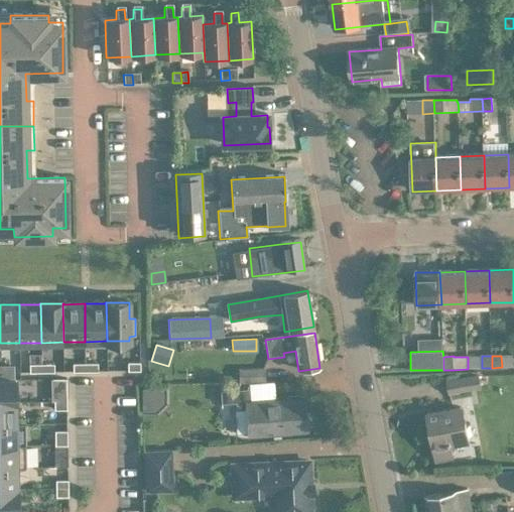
[(140,363),(127,363),(128,372),(140,372),(140,363)]
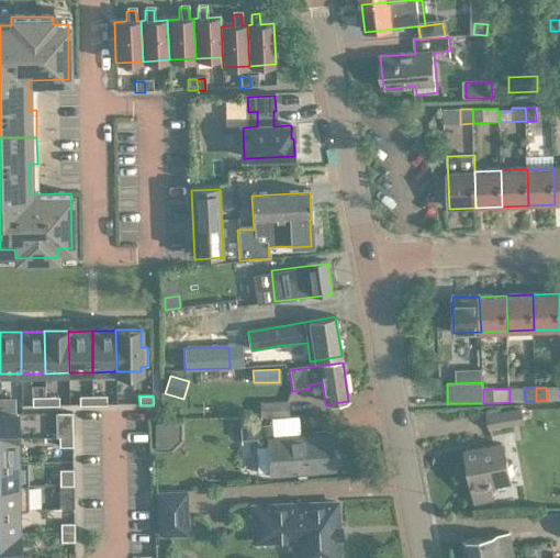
[(79,397),(79,406),(93,406),(93,397),(79,397)]
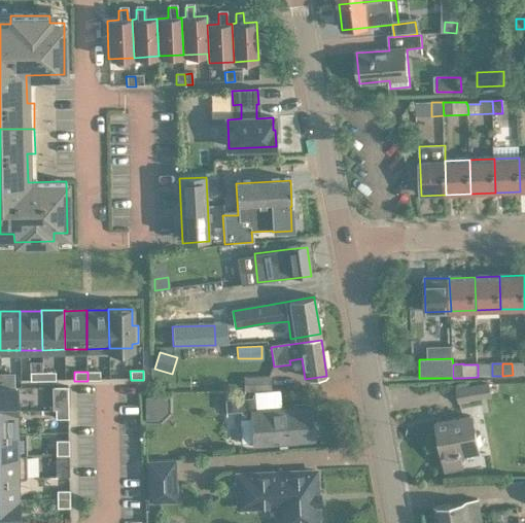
[(88,372),(88,381),(100,380),(100,372),(88,372)]
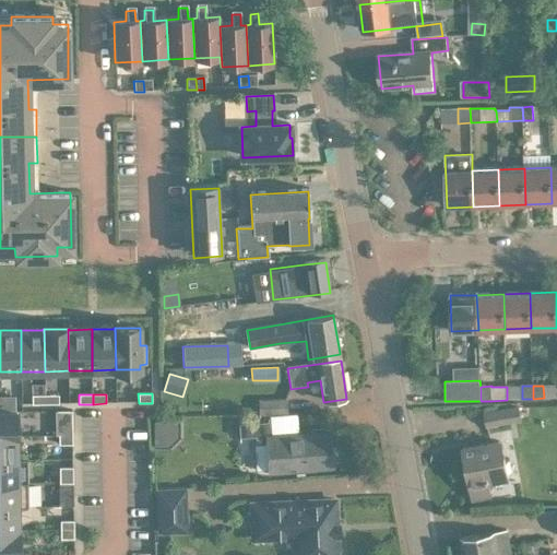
[(32,405),(46,404),(45,396),(32,396),(32,405)]
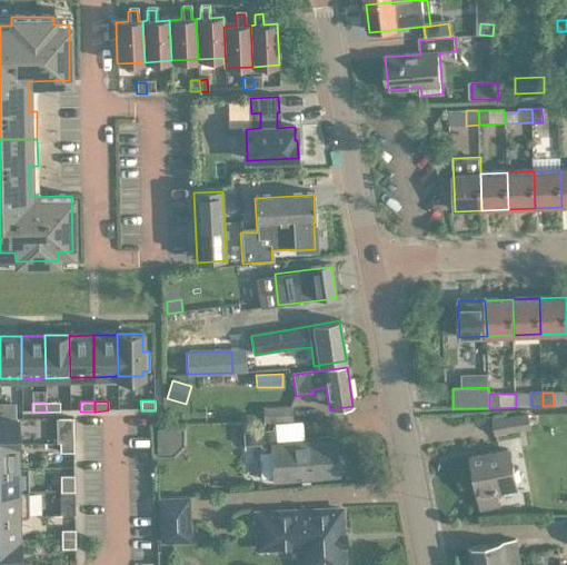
[(60,403),(46,403),(47,412),(60,412),(60,403)]
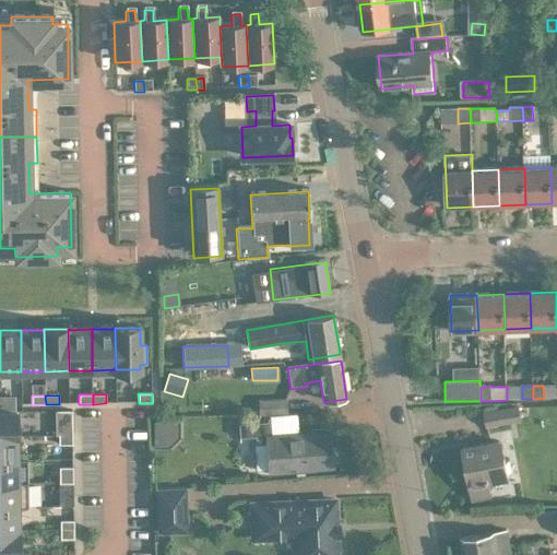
[(286,415),(285,400),(258,401),(258,416),(286,415)]
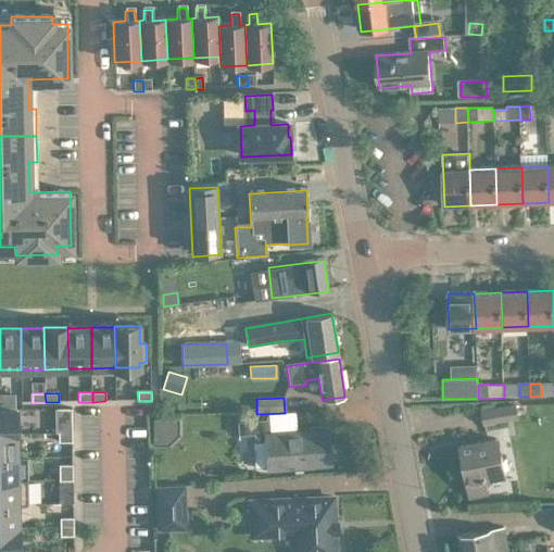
[(0,400),(0,409),(12,409),(12,400),(0,400)]
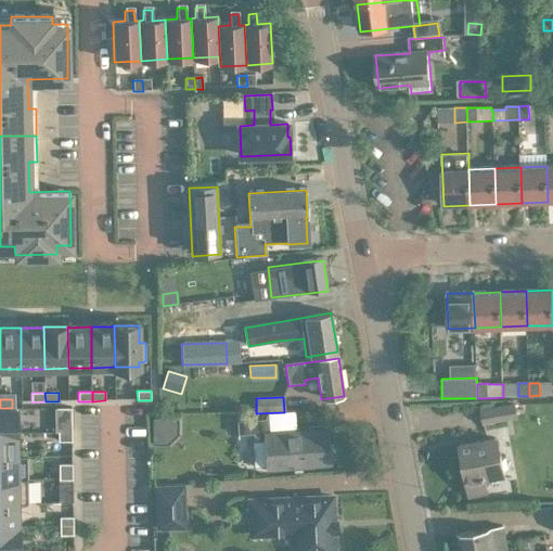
[(514,404),(479,411),(483,426),(517,419),(514,404)]
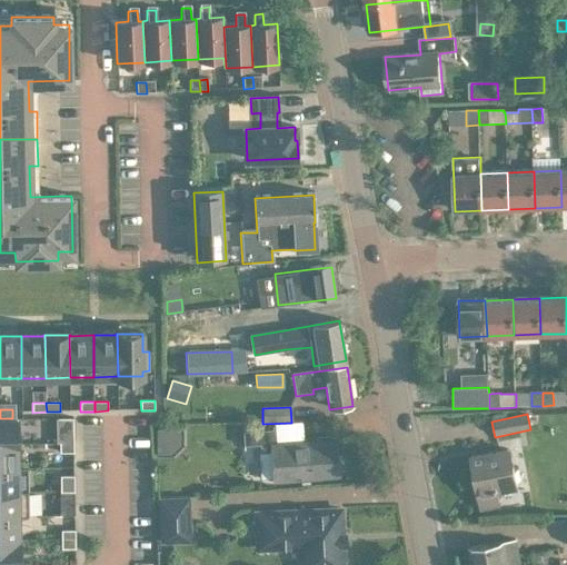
[(0,445),(17,445),(16,419),(0,419),(0,445)]
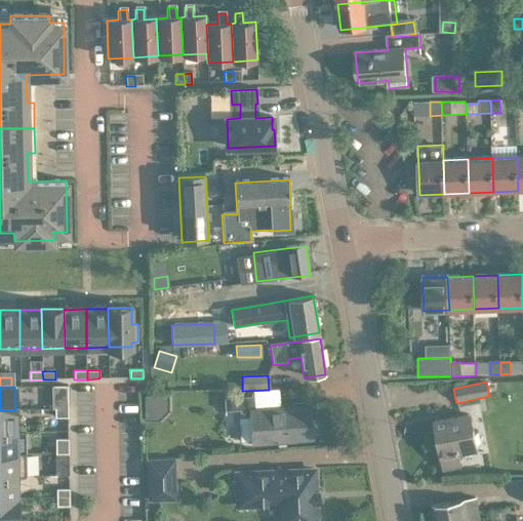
[(253,397),(224,399),(225,412),(239,411),(240,417),(250,416),(252,445),(313,441),(311,421),(313,421),(313,415),(311,415),(310,405),(279,407),(253,409),(253,401),(253,397)]
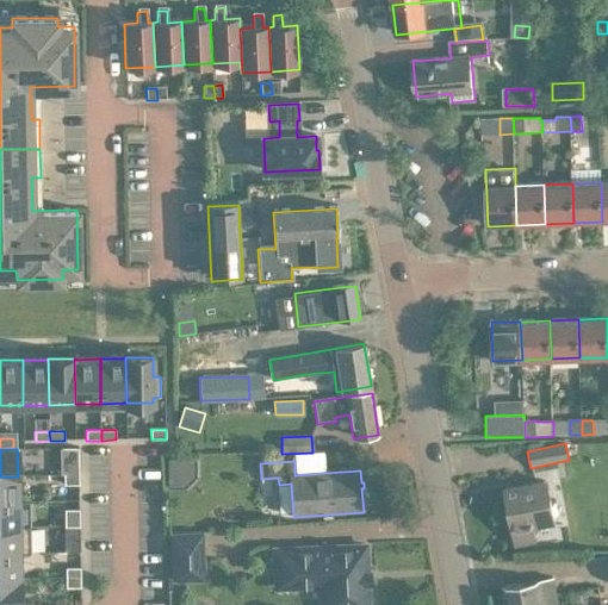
[(64,466),(64,476),(79,476),(79,465),(64,466)]
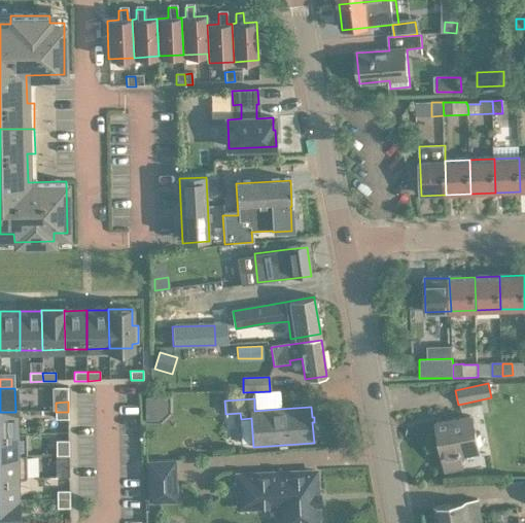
[(0,434),(15,434),(15,433),(15,412),(0,412),(0,434)]
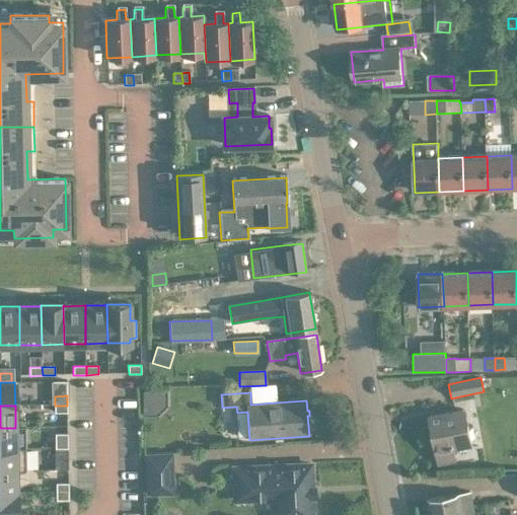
[(67,413),(67,406),(55,406),(55,414),(67,413)]
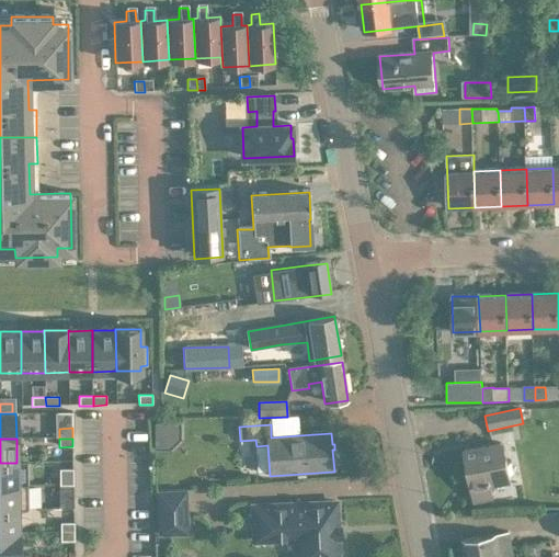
[(505,443),(465,451),(467,462),(469,461),(477,503),(494,499),(492,487),(512,484),(505,443)]
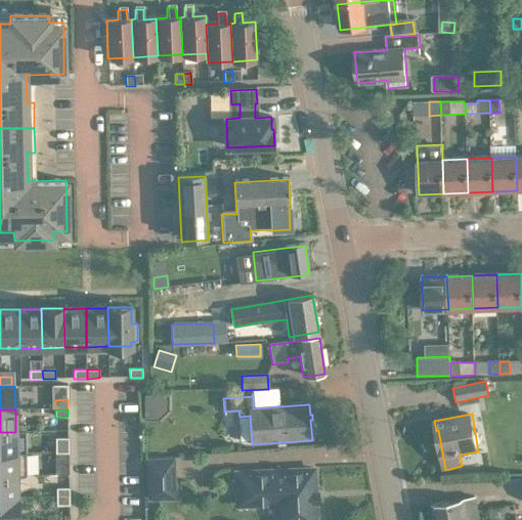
[(15,432),(0,432),(0,453),(26,453),(26,431),(15,431),(15,432)]
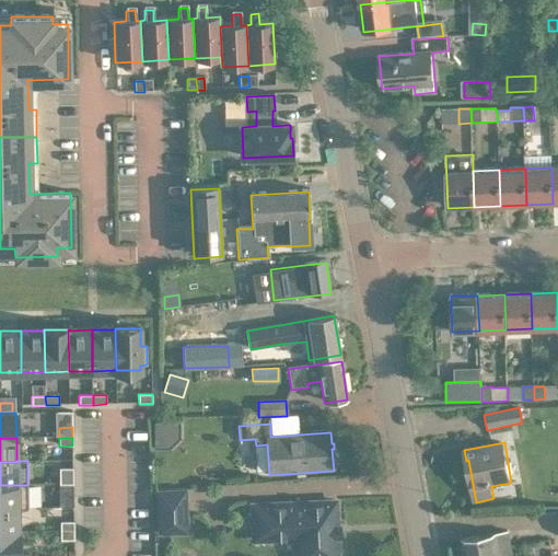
[(73,485),(73,468),(59,468),(60,485),(73,485)]
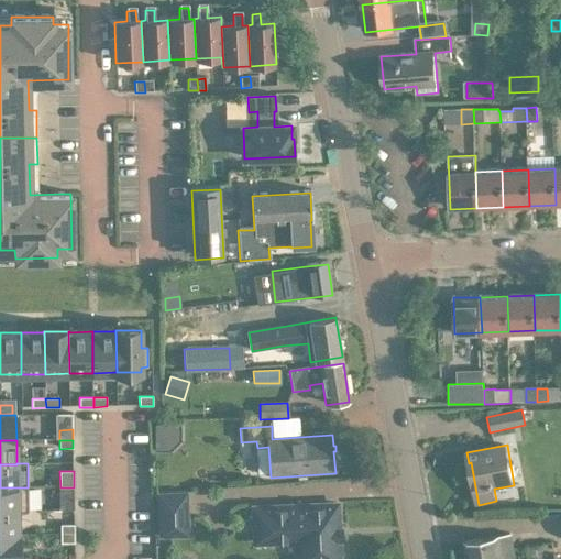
[(0,488),(0,512),(18,512),(18,513),(28,513),(28,488),(0,488)]
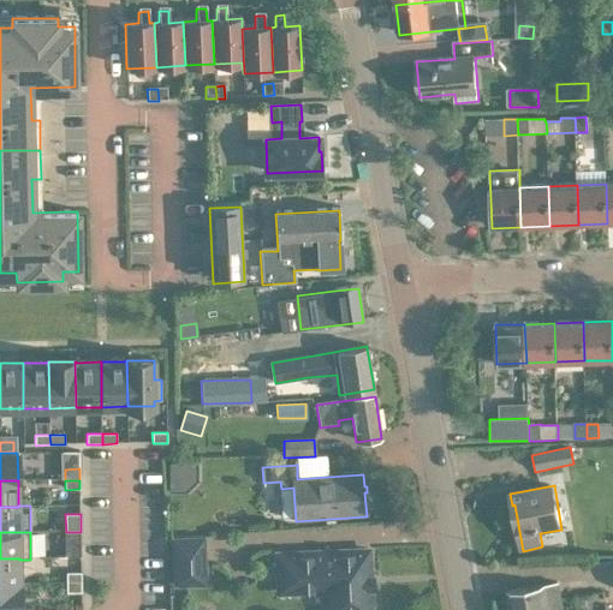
[(81,532),(66,532),(66,557),(81,557),(81,532)]
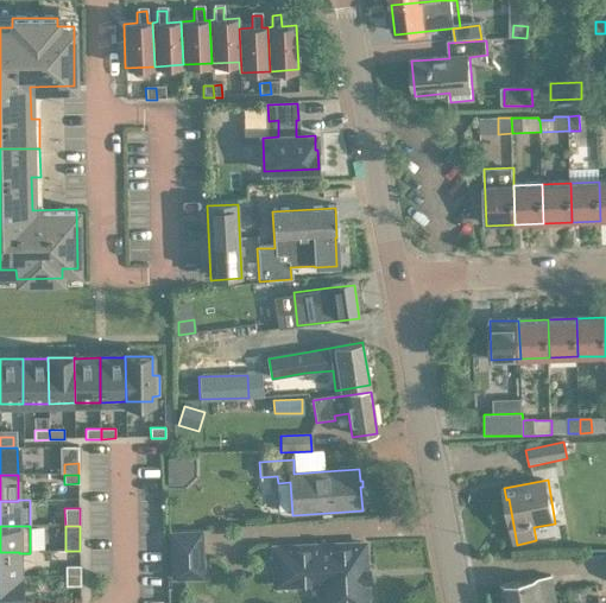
[(172,581),(204,579),(202,532),(170,533),(172,581)]
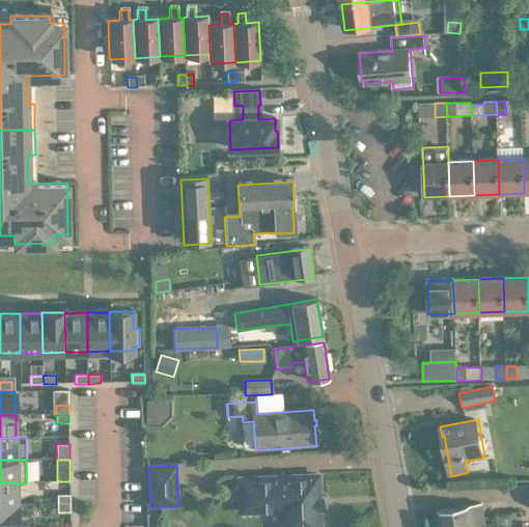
[(280,510),(281,526),(319,526),(317,476),(239,479),(241,512),(280,510)]
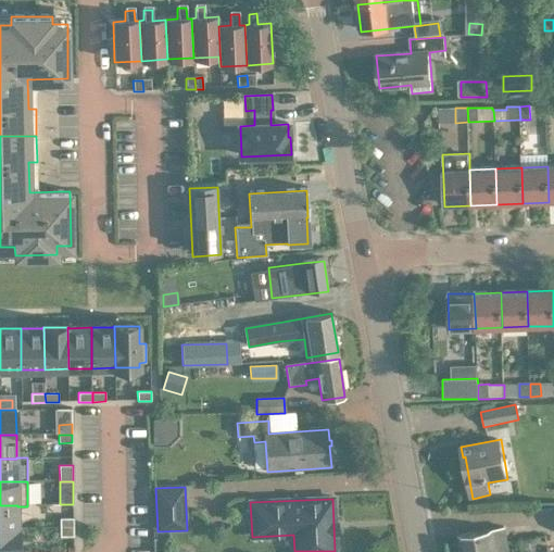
[(0,529),(17,529),(17,506),(17,505),(0,505),(0,529)]
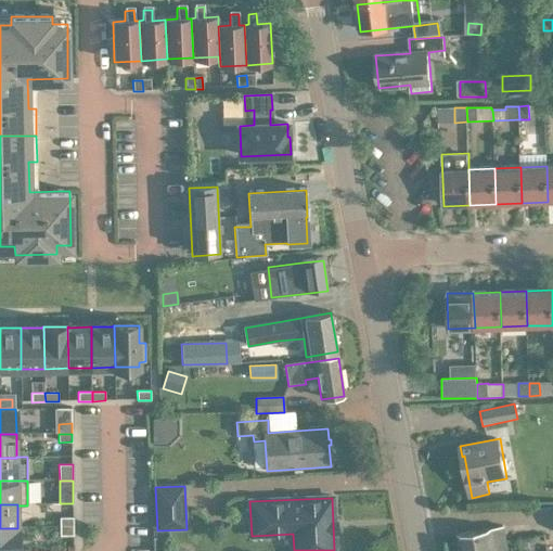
[(60,527),(74,527),(73,517),(60,517),(60,527)]
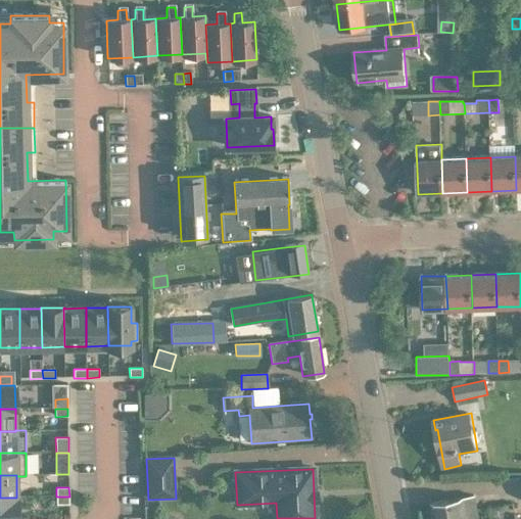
[(69,505),(69,497),(56,497),(56,505),(69,505)]
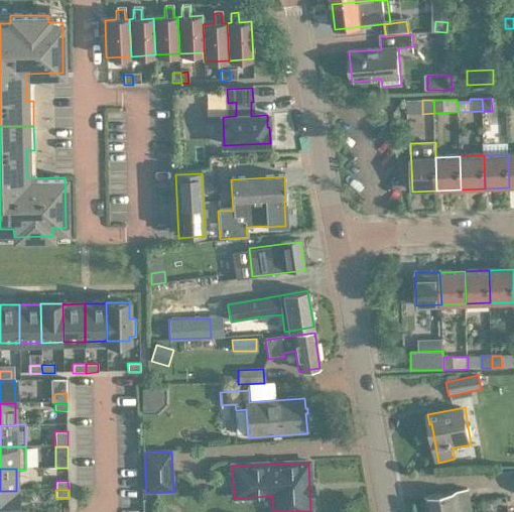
[(17,511),(16,491),(0,491),(0,511),(17,511)]
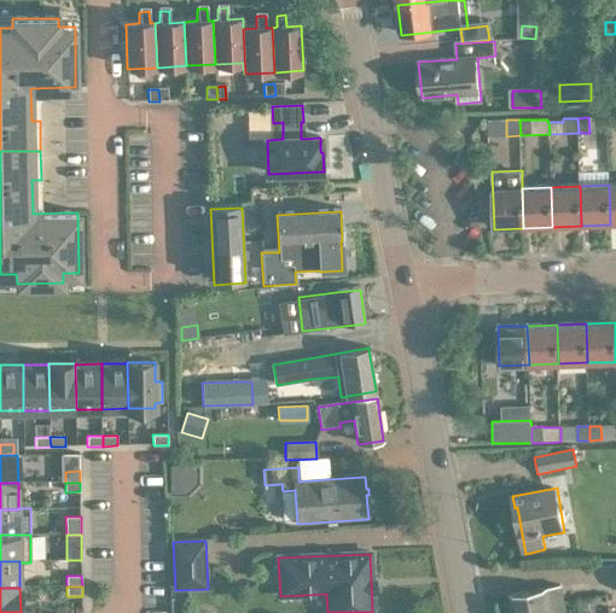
[(551,612),(547,588),(511,594),(513,612),(551,612)]
